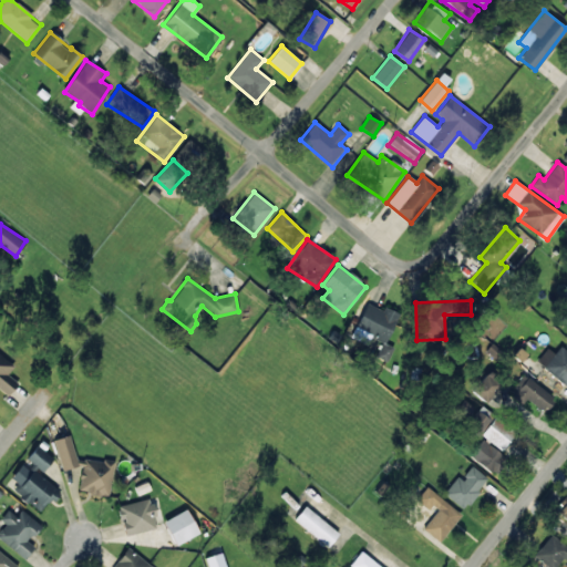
[(382,342),(375,357),(388,362),(393,347),(384,342),(398,312),(384,307),(383,310),(367,302),(354,330),(382,342)]
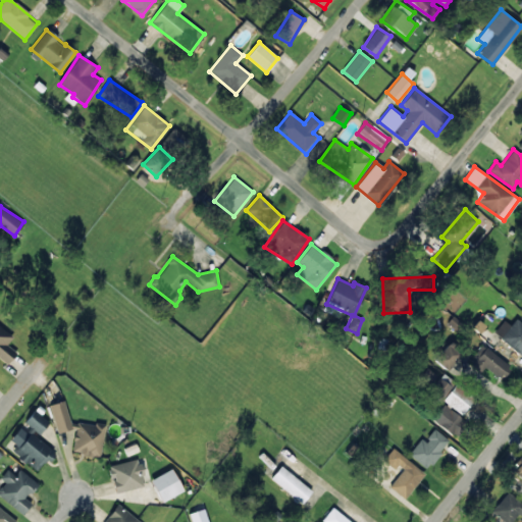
[(521,354),(521,324),(514,319),(511,325),(503,320),(492,334),(521,354)]
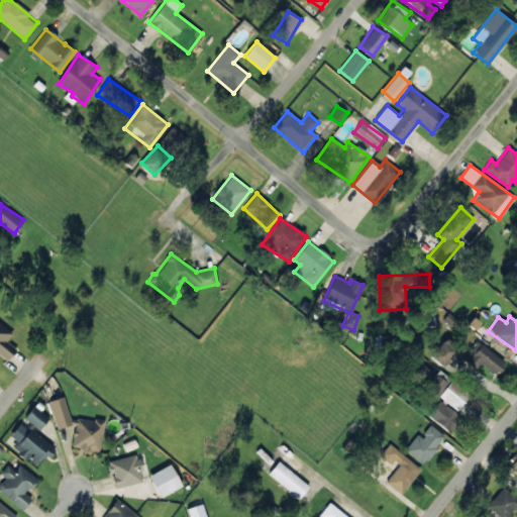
[(7,341),(12,334),(0,323),(0,355),(6,360),(16,349),(7,341)]
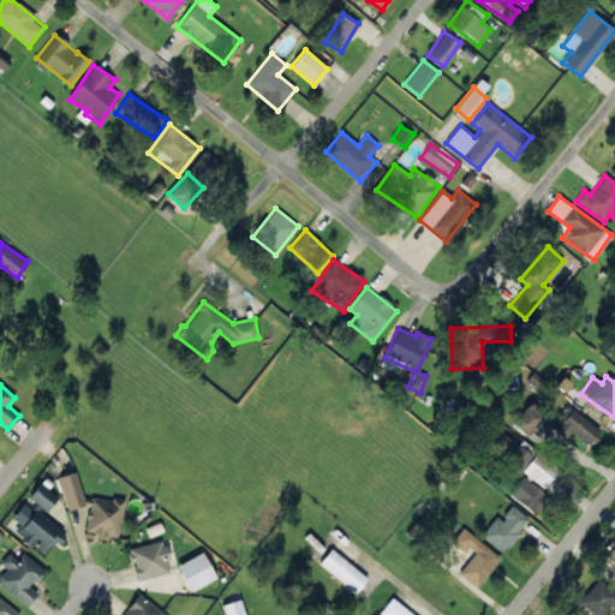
[(513,424),(525,435),(543,412),(531,402),(513,424)]
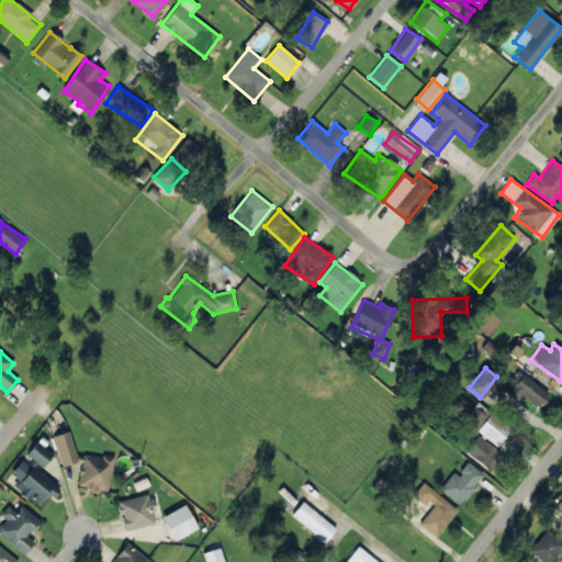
[(517,401),(521,394),(540,408),(550,394),(519,372),(505,392),(517,401)]
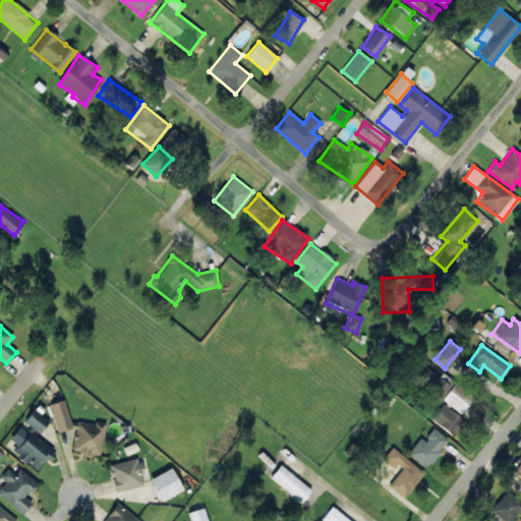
[(439,375),(438,377),(426,367),(415,379),(439,400),(451,387),(439,375)]
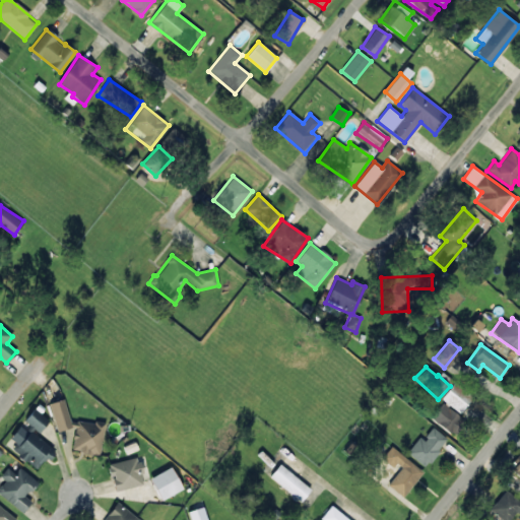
[(461,412),(470,398),(449,386),(441,401),(461,412)]
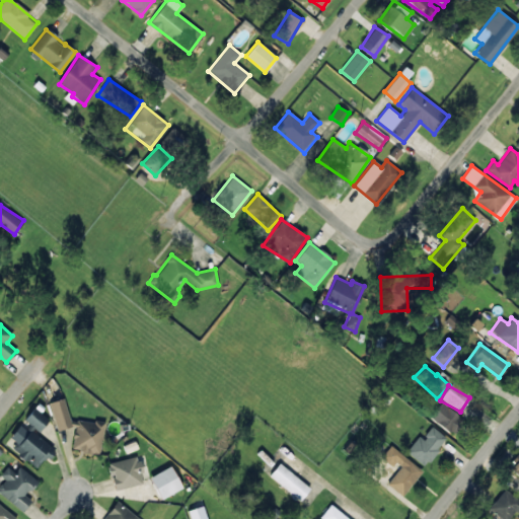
[(104,422),(96,421),(90,423),(77,420),(70,422),(64,398),(49,402),(56,431),(71,427),(75,427),(72,450),(96,453),(100,452),(104,422)]
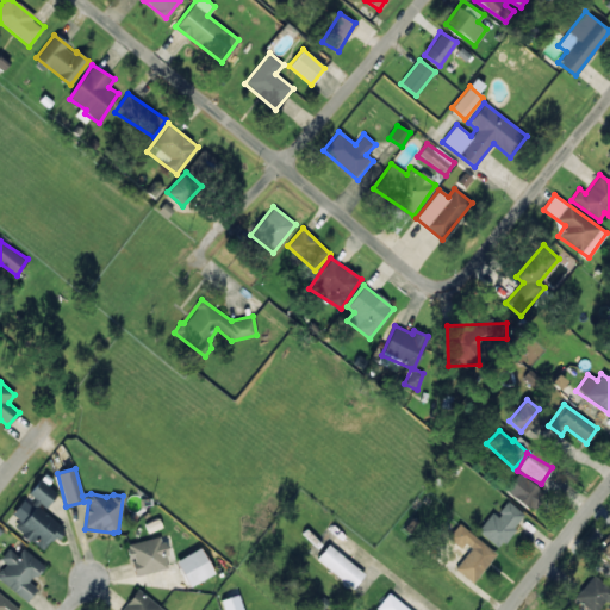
[(504,490),(530,511),(545,493),(518,472),(504,490)]
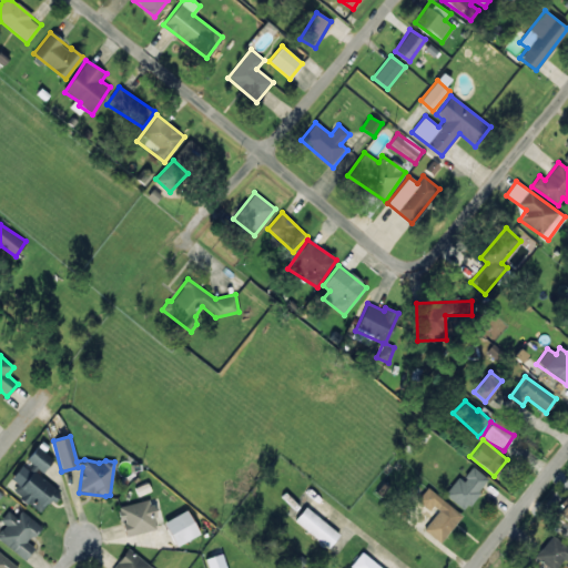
[(11,479),(19,485),(12,493),(41,514),(60,489),(41,475),(53,459),(37,446),(11,479)]
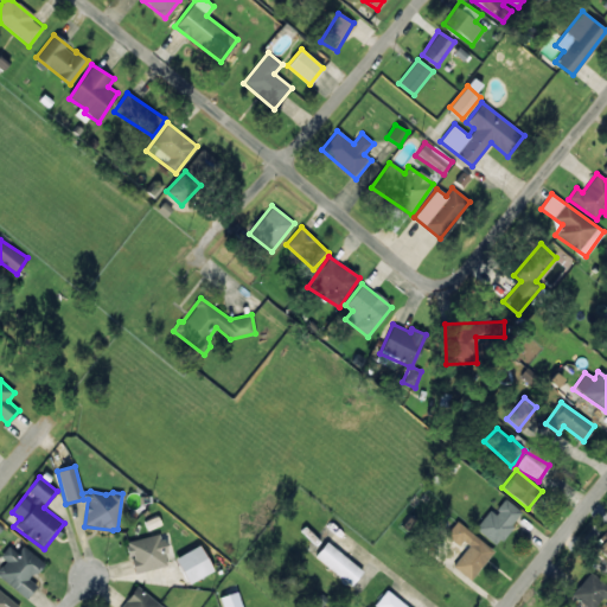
[(493,512),(490,510),(475,528),(496,545),(523,513),(505,499),(493,512)]
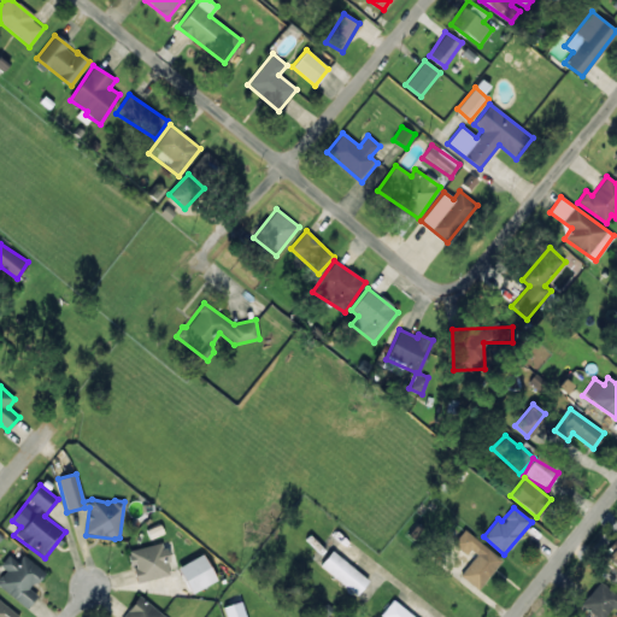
[(454,542),(474,558),(459,575),(477,589),(503,560),(464,529),(454,542)]
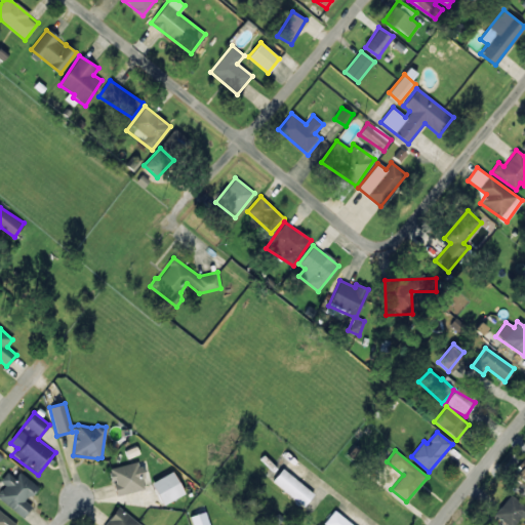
[(524,460),(523,459),(514,471),(524,480),(524,460)]
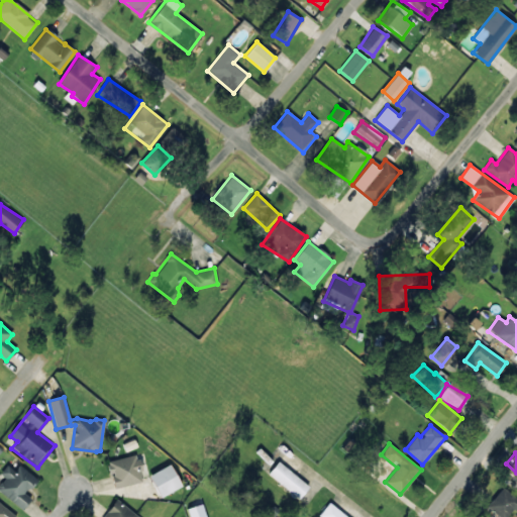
[(143,482),(136,453),(107,461),(114,489),(143,482)]
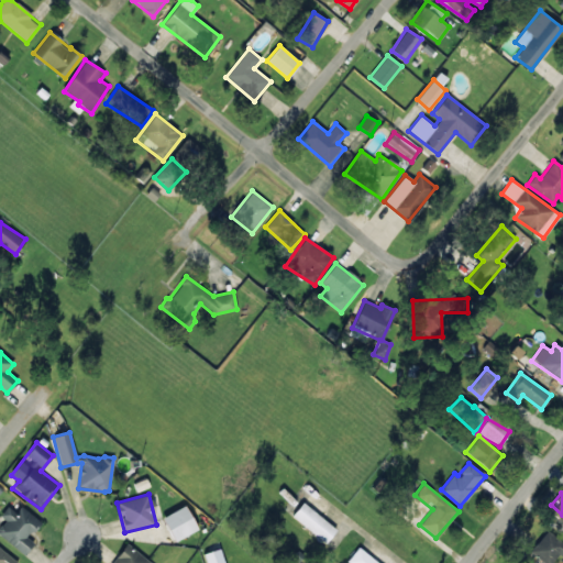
[(337,528),(304,501),(291,516),(326,543),(337,528)]
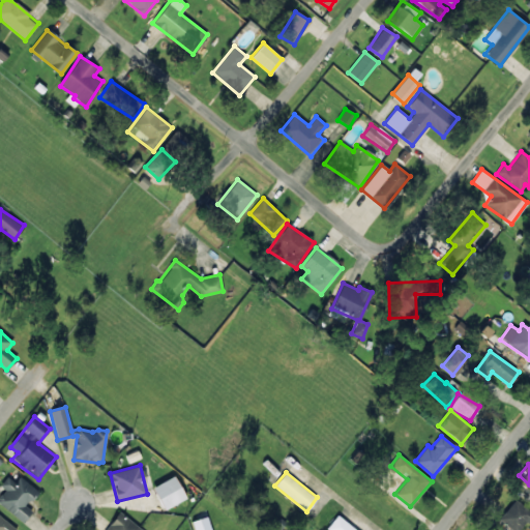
[(38,491),(20,476),(15,482),(7,476),(0,484),(0,486),(5,490),(0,496),(0,503),(23,523),(32,511),(26,506),(38,491)]
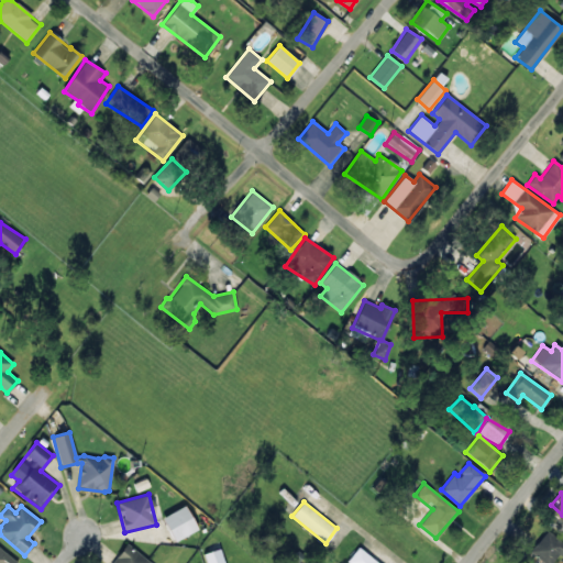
[(174,541),(197,530),(186,506),(162,517),(174,541)]
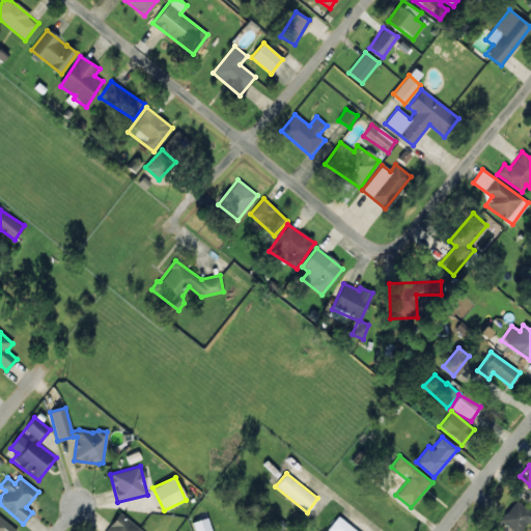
[(520,530),(530,520),(530,512),(518,500),(499,519),(511,530),(520,530)]
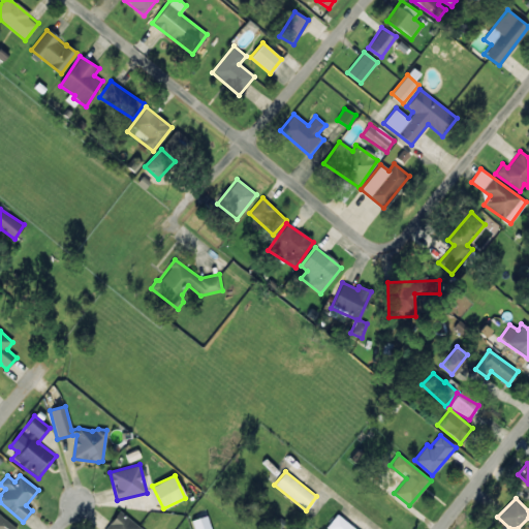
[(144,528),(118,511),(105,528),(144,528)]
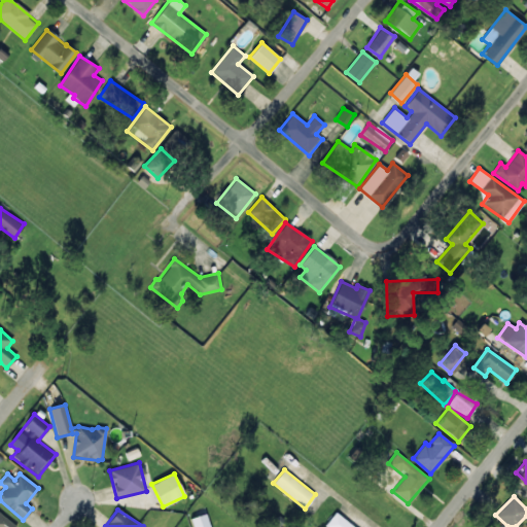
[(325,525),(326,526),(353,526),(336,512),(325,525)]
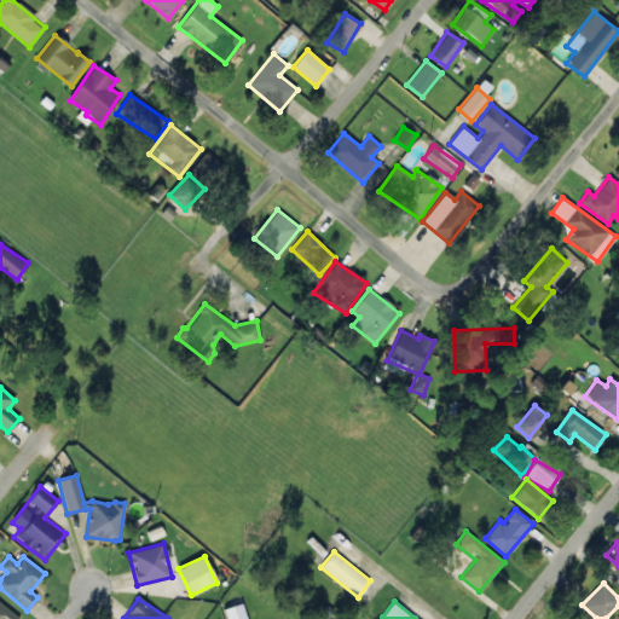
[(0,618),(18,618),(21,618),(0,602),(0,618)]
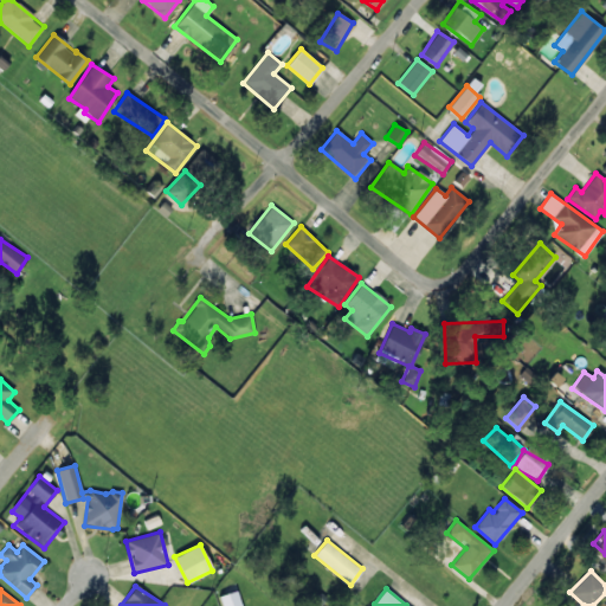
[(221,605),(240,605),(237,591),(219,595),(221,605)]
